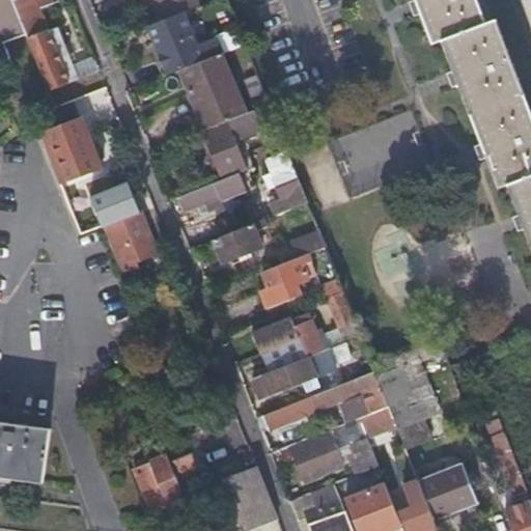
[(0,35),(0,59),(10,56),(3,40),(26,31),(12,0),(0,0),(0,16),(2,21),(0,22),(0,33),(1,35),(0,35)]
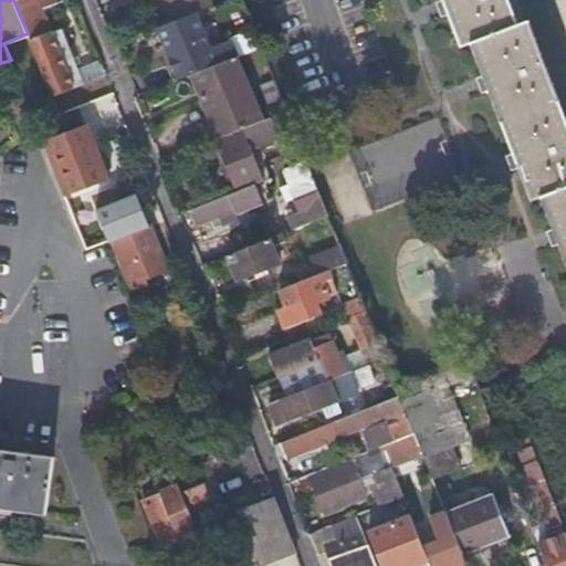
[(52,94),(85,81),(79,66),(66,71),(50,31),(49,31),(40,8),(56,0),(13,0),(28,33),(52,94)]
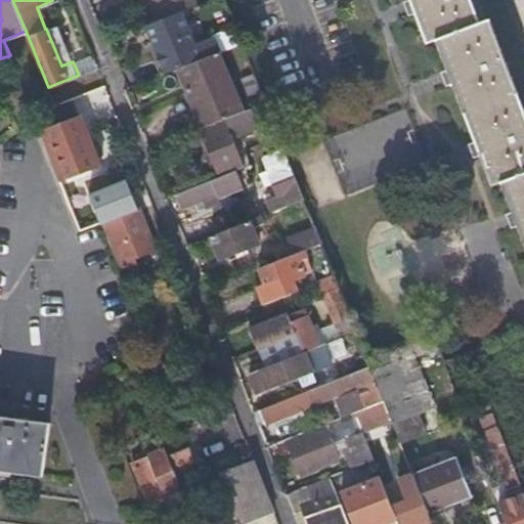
[(157,0),(164,16),(180,9),(194,4),(192,0),(157,0)]
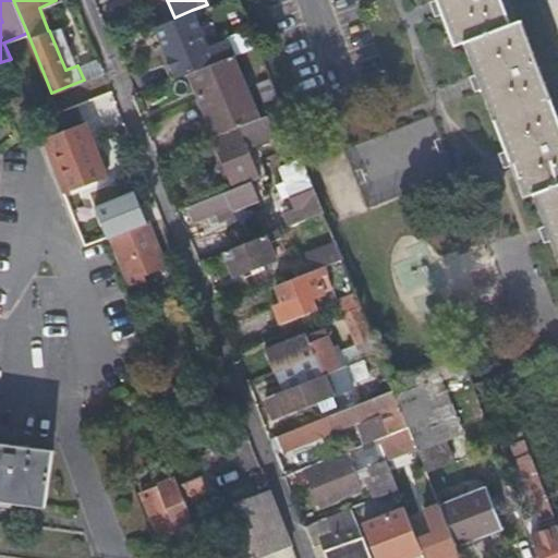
[(557,258),(557,121),(518,14),(507,19),(499,0),(435,0),(451,40),(462,37),(521,191),(531,187),(557,258)]
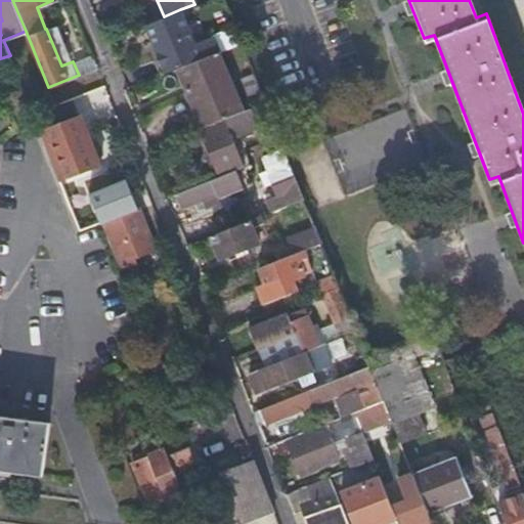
[(164,16),(145,24),(159,57),(155,59),(160,74),(176,68),(217,51),(212,37),(193,44),(180,9),(164,16)]
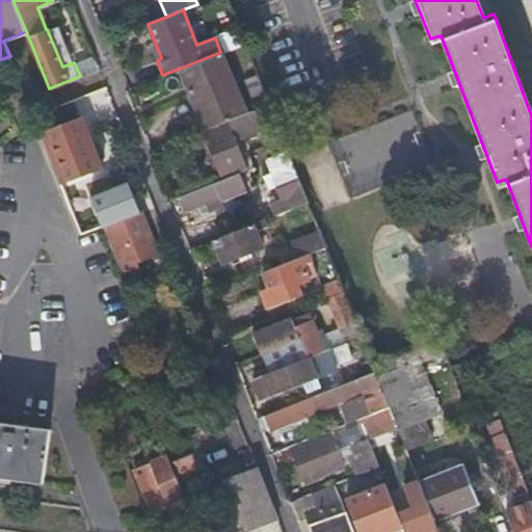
[(243,44),(233,47),(249,87),(259,83),(243,44)]
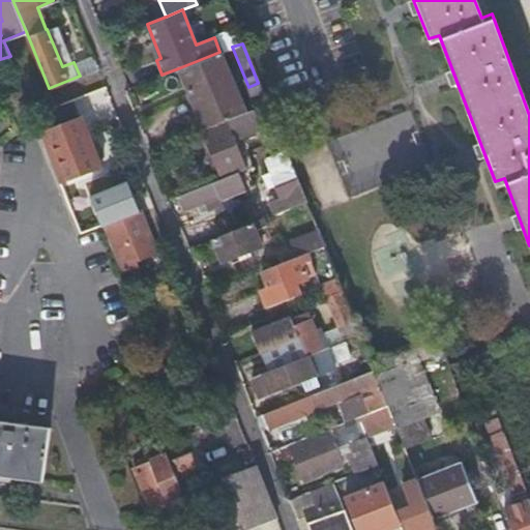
[(178,68),(203,127),(227,119),(243,112),(219,52),(178,68)]
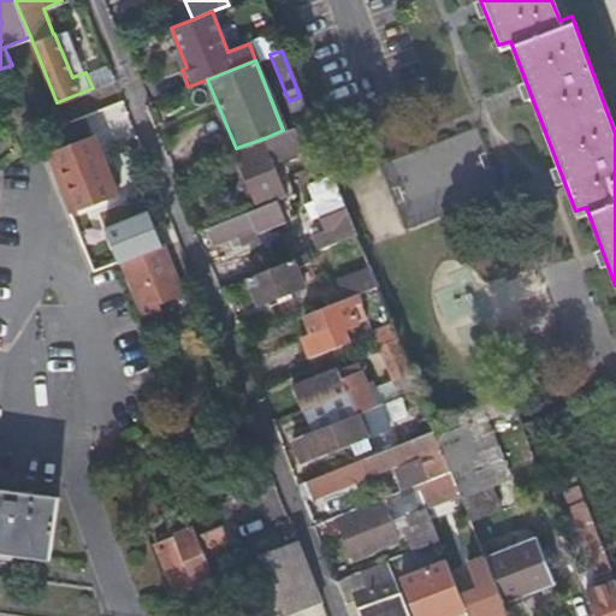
[(264,138),(272,161),(312,146),(314,152),(321,148),(309,120),(303,123),(283,130),(264,138)]
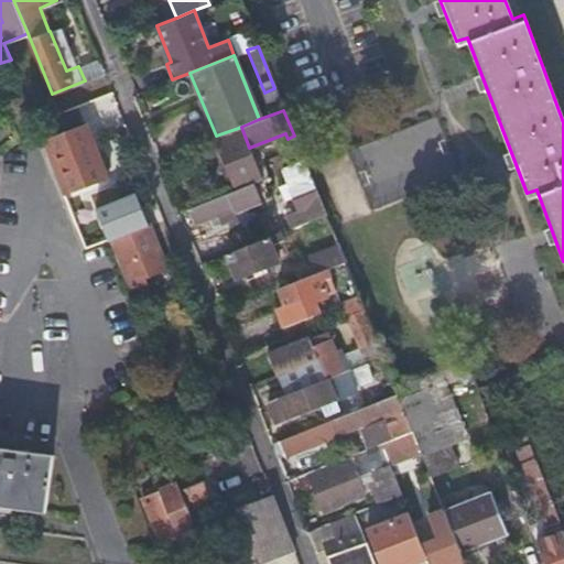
[(236,186),(252,181),(260,177),(249,148),(241,127),(216,136),(236,186)]
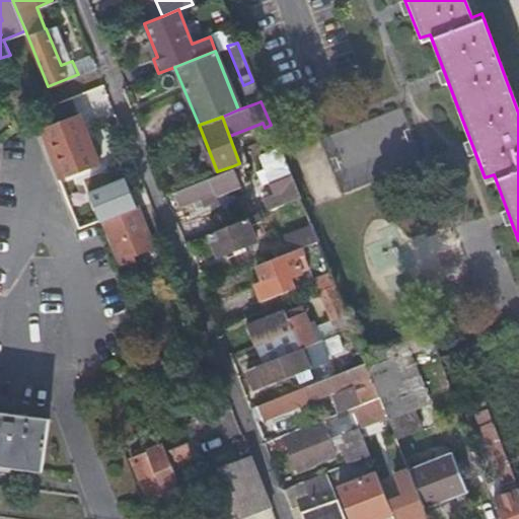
[(46,142),(63,135),(59,125),(42,132),(46,142)]
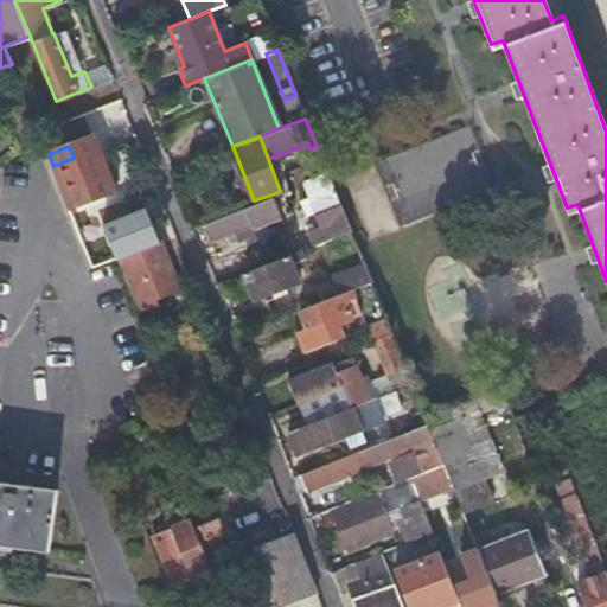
[(106,164),(100,147),(77,157),(85,177),(94,199),(116,190),(112,178),(117,176),(115,167),(108,170),(106,164)]
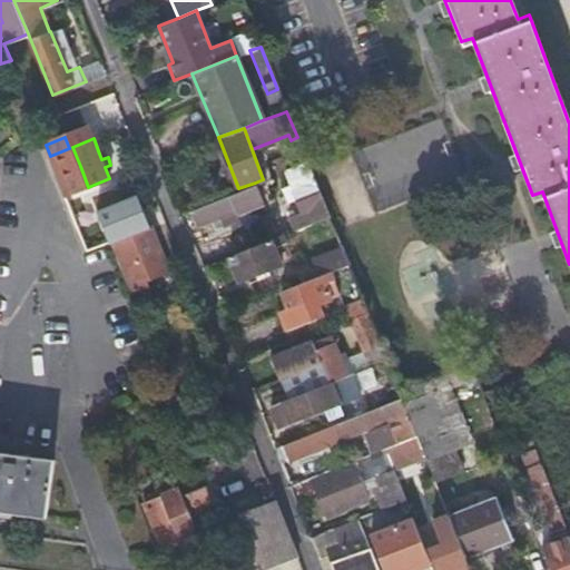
[(80,166),(72,147),(69,148),(50,156),(57,175),(80,166)]
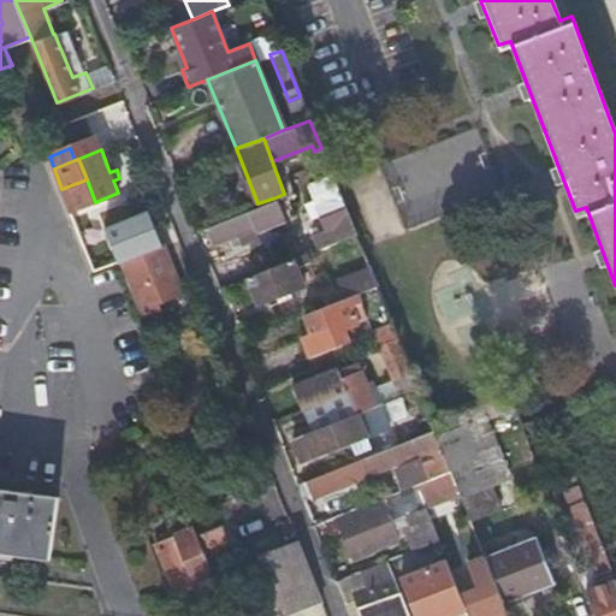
[(311,236),(315,248),(355,232),(331,175),(307,185),(325,230),(311,236)]
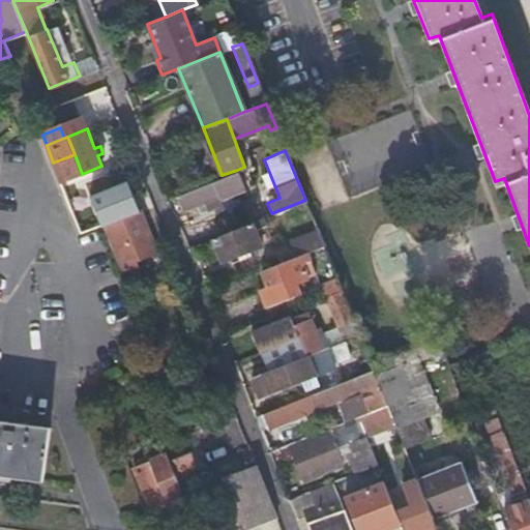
[(222,175),(176,194),(181,208),(206,198),(207,202),(243,187),(237,170),(222,175)]
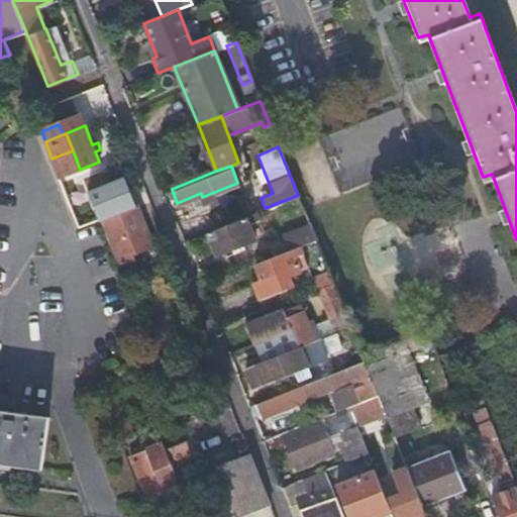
[(88,190),(108,182),(103,170),(88,176),(89,178),(84,180),(88,190)]
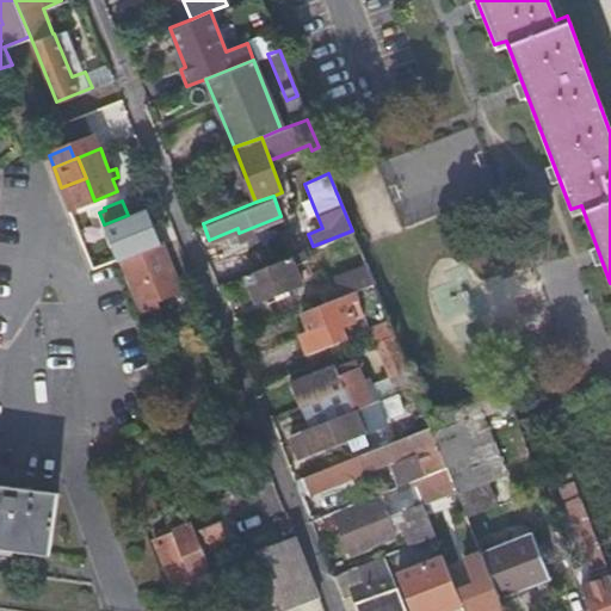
[(159,238),(147,208),(128,215),(104,224),(109,235),(116,254),(159,238)]
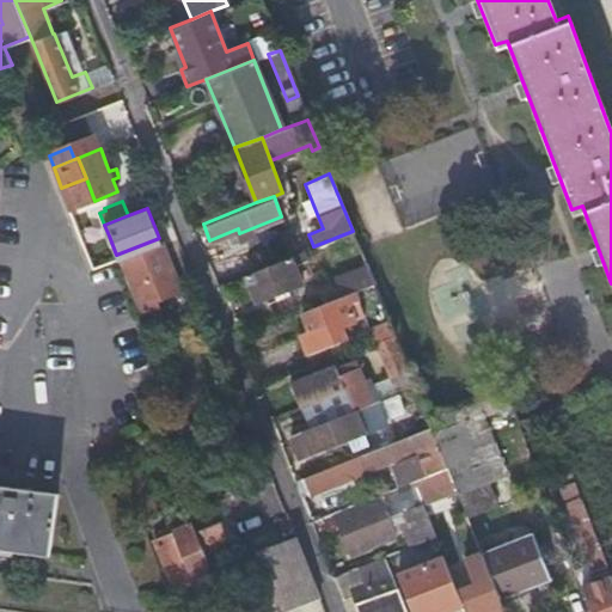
[(93,267),(117,258),(116,255),(109,236),(84,245),(93,267)]
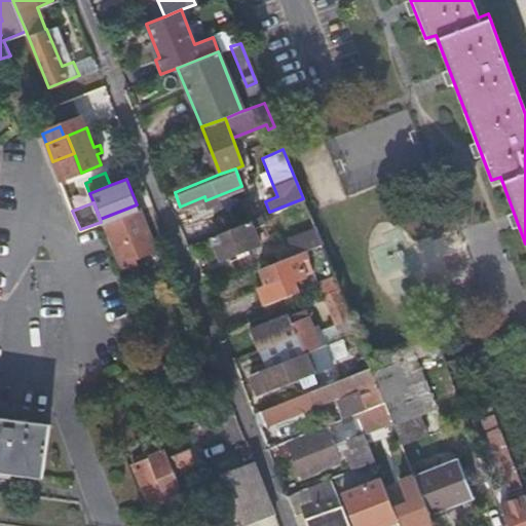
[(136,256),(154,249),(139,209),(106,222),(124,269),(139,264),(136,256)]
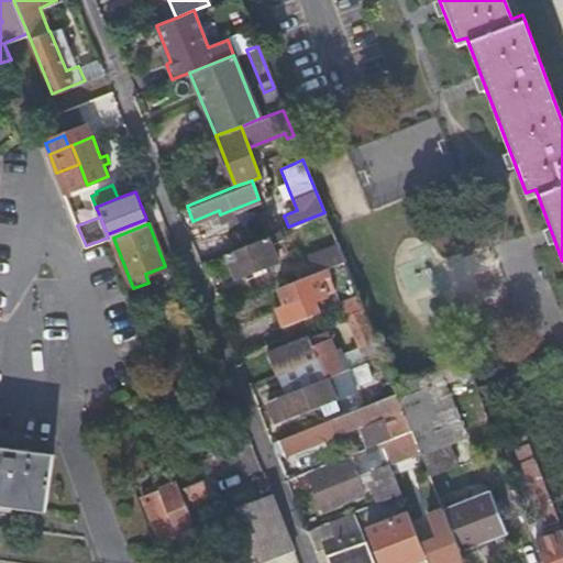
[(268,224),(261,228),(265,236),(272,233),(268,224)]
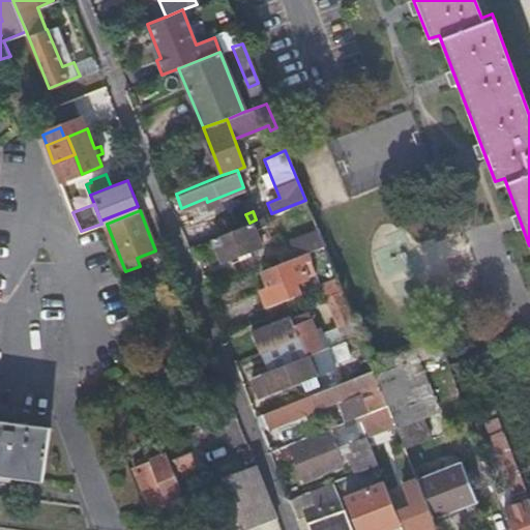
[(196,228),(202,241),(213,237),(249,223),(245,214),(219,224),(217,218),(196,228)]
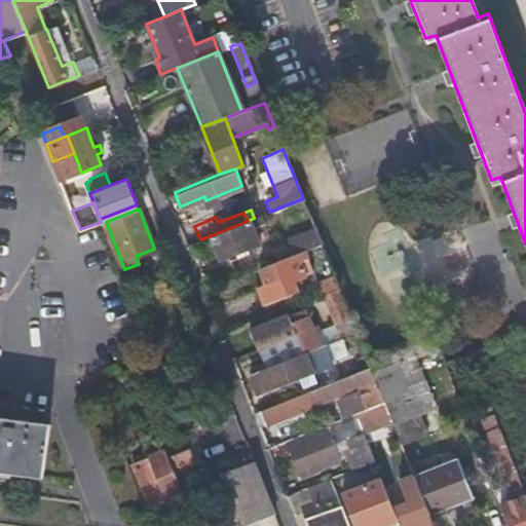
[(248,221),(212,235),(221,258),(258,242),(252,229),(262,225),(258,217),(254,218),(248,221)]
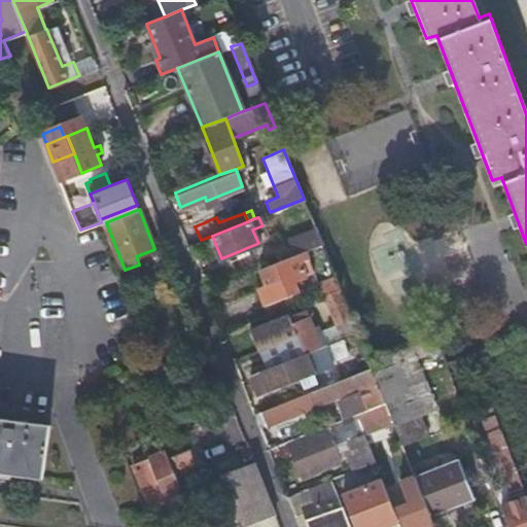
[(179,227),(186,246),(201,240),(195,226),(194,222),(179,227)]
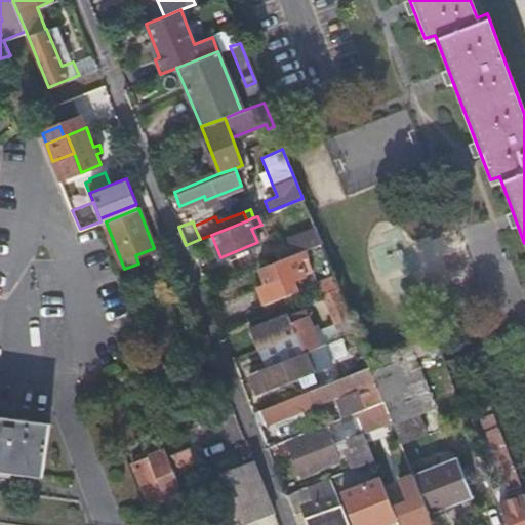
[(303,249),(304,249),(320,242),(315,228),(296,236),(297,238),(293,240),(297,249),(301,248),(303,249)]
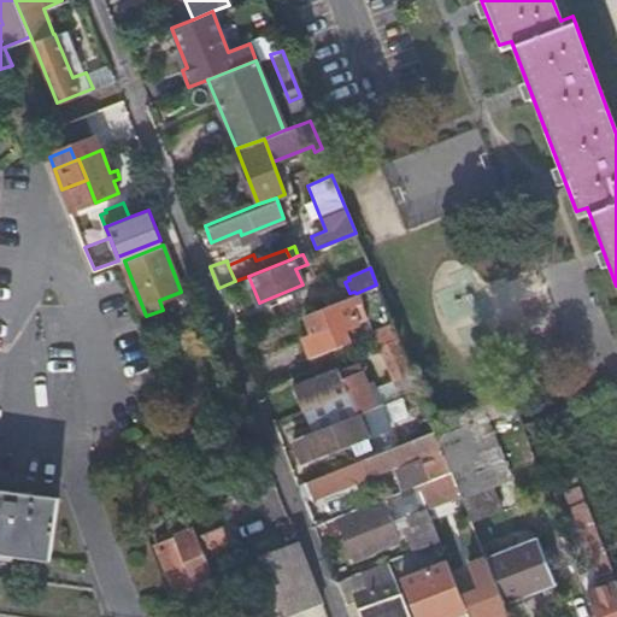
[(184,301),(181,292),(159,300),(163,310),(184,301)]
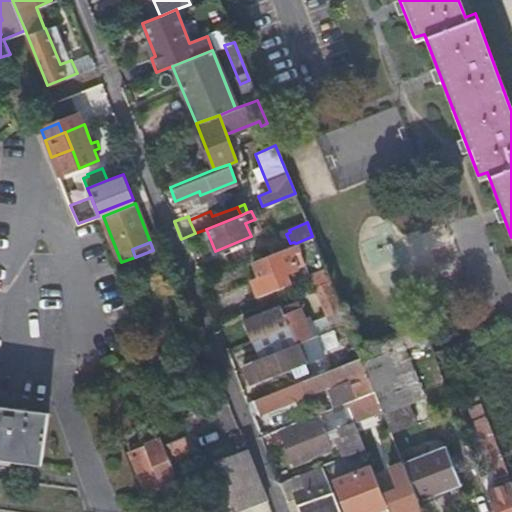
[(295,243),(252,261),(257,275),(249,278),(256,296),(282,285),(278,275),(304,264),(296,243),(295,243)]
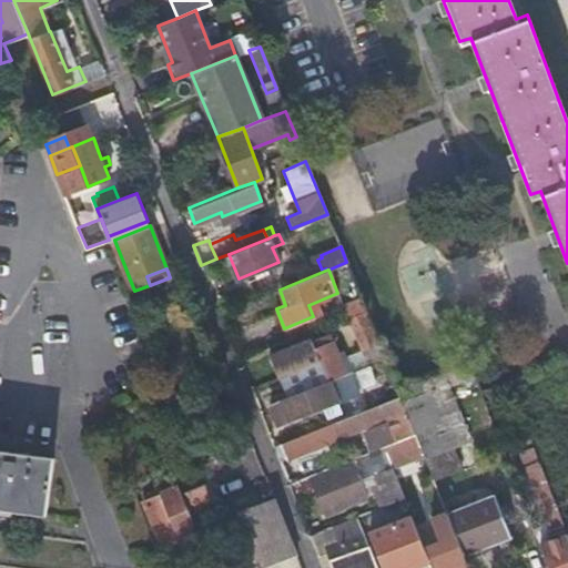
[(342,305),(346,316),(365,310),(361,297),(342,305)]
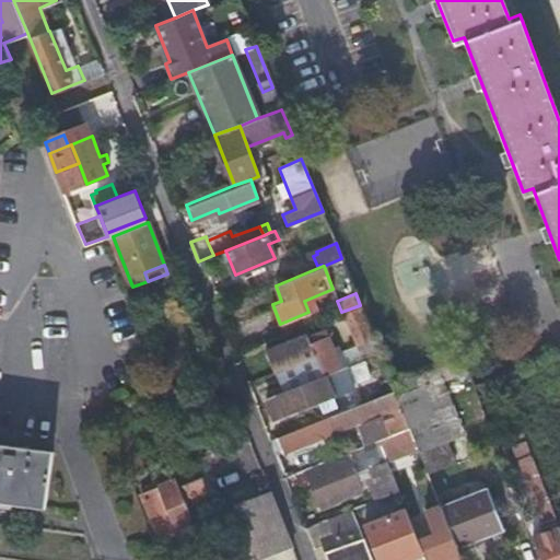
[(374,339),(362,308),(345,316),(357,346),(374,339)]
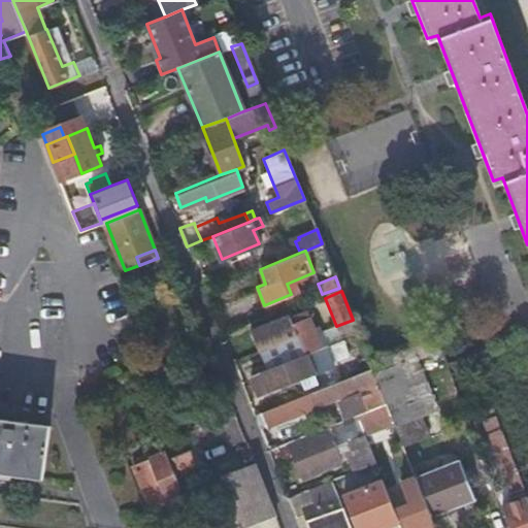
[(288,314),(251,329),(259,350),(292,337),(297,335),(292,323),(288,314)]
